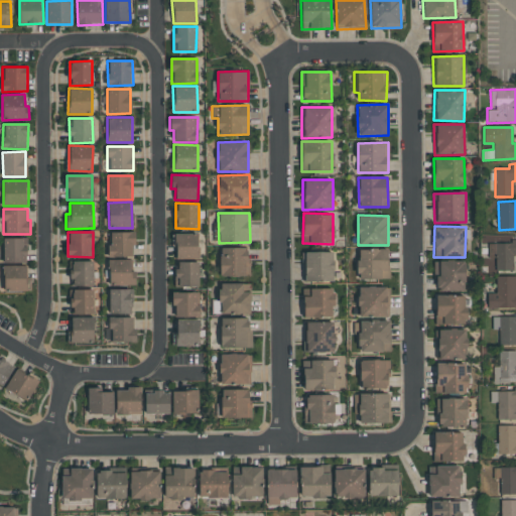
[(110,257),(135,256),(134,232),(109,232),(110,257)]
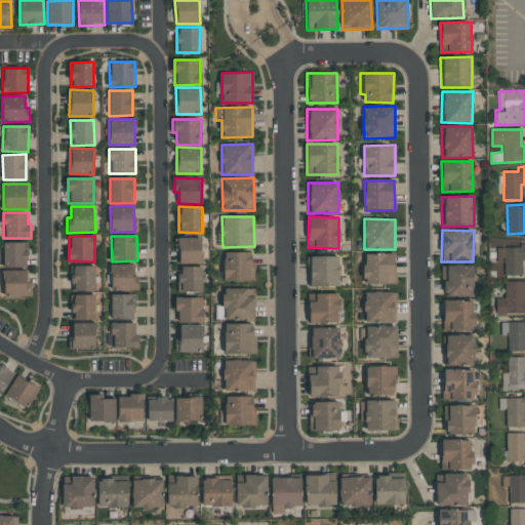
[(202,237),(177,238),(178,264),(202,263),(202,237)]
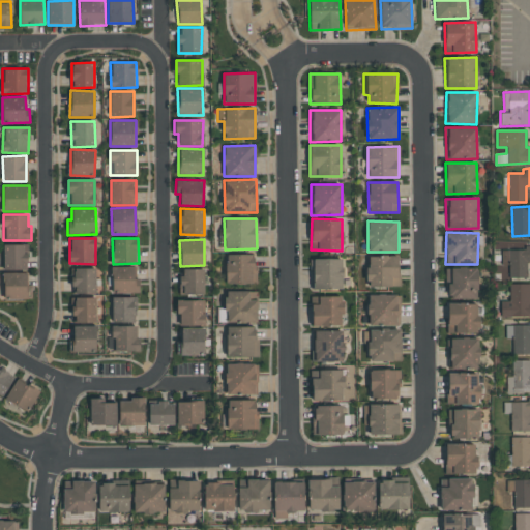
[(3,270),(27,270),(28,244),(4,244),(3,270)]
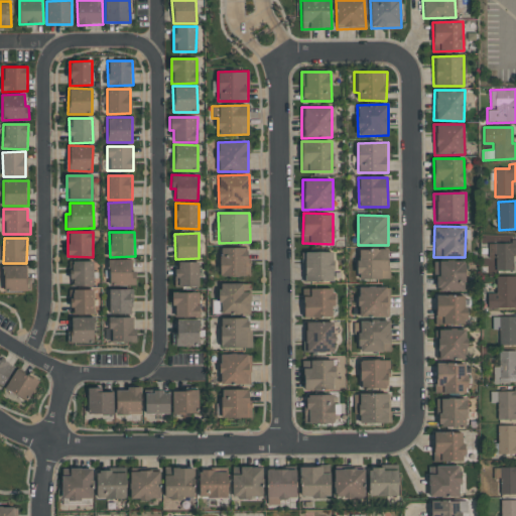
[(515,255),(515,241),(488,242),(489,258),(496,257),(496,271),(515,271),(515,255)]
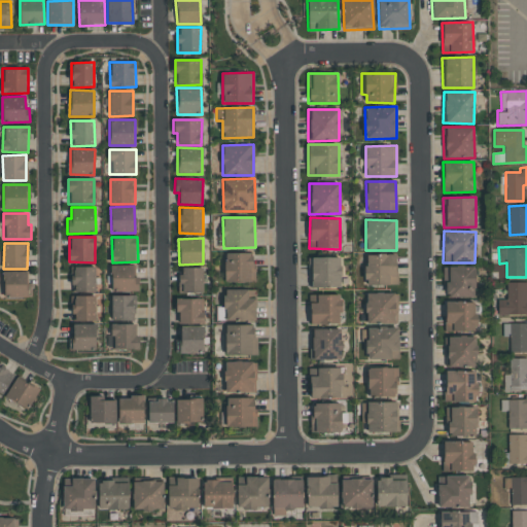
[(224,282),(254,282),(254,253),(225,252),(224,282)]
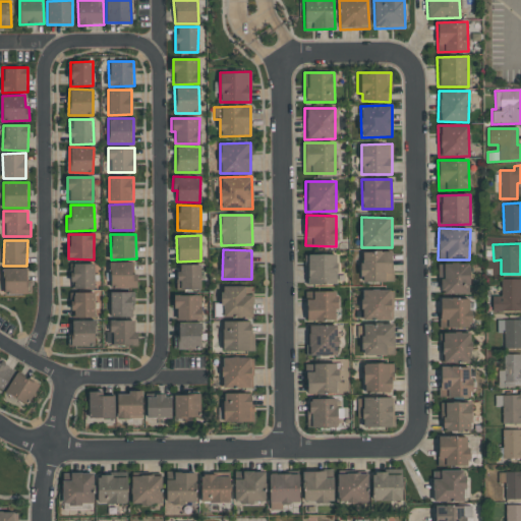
[(393,281),(393,251),(361,251),(361,282),(393,281)]
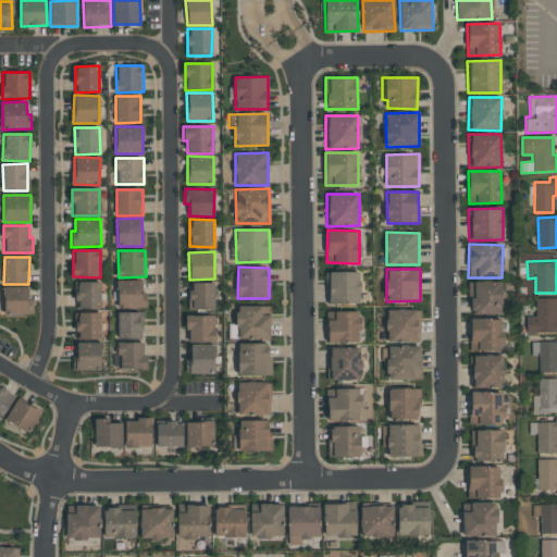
[(360,304),(360,271),(326,272),(327,305),(360,304)]
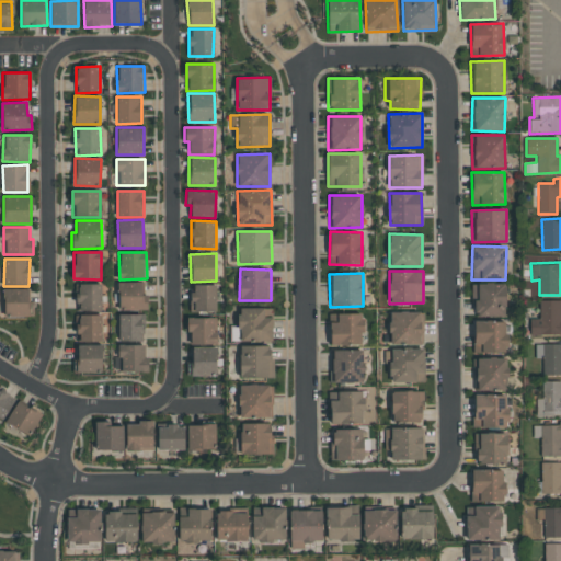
[(145,282),(118,283),(118,310),(146,310),(145,282)]
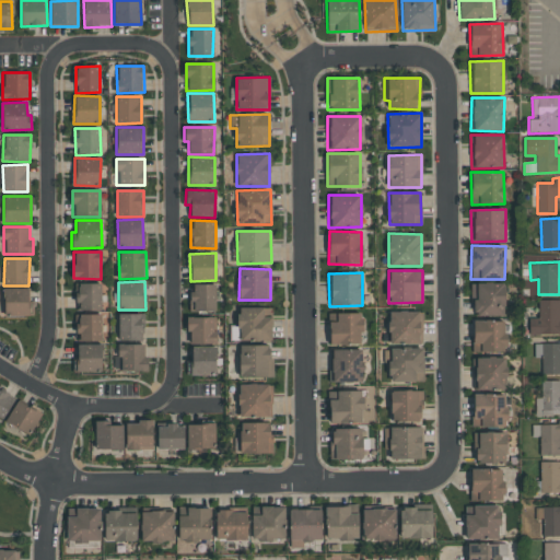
[(505,315),(504,282),(471,283),(473,315),(505,315)]
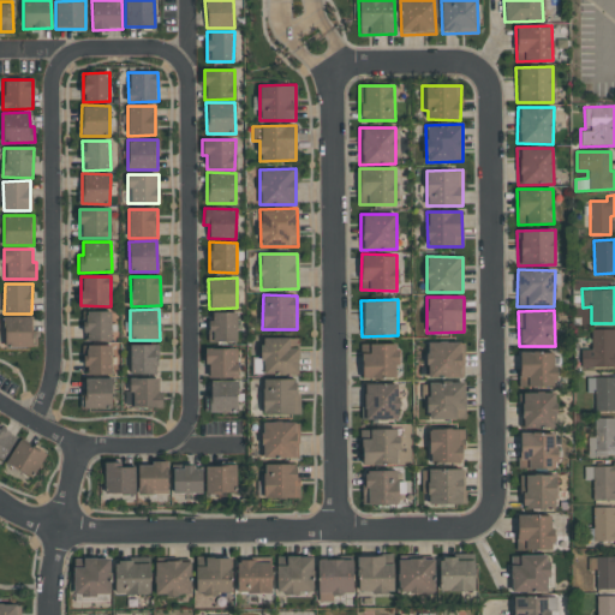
[(112,340),(111,311),(85,311),(85,341),(112,340)]
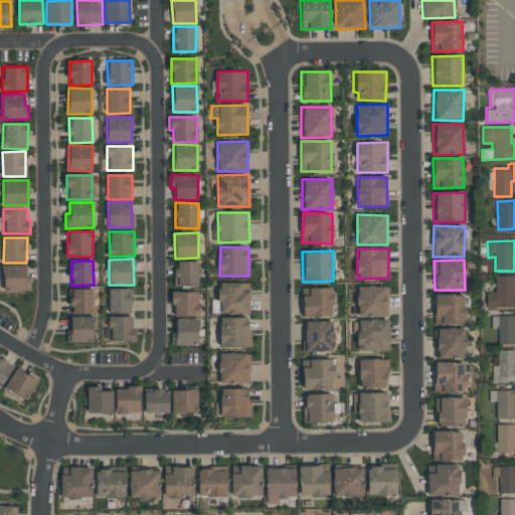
[(198,287),(198,262),(175,261),(175,286),(198,287)]
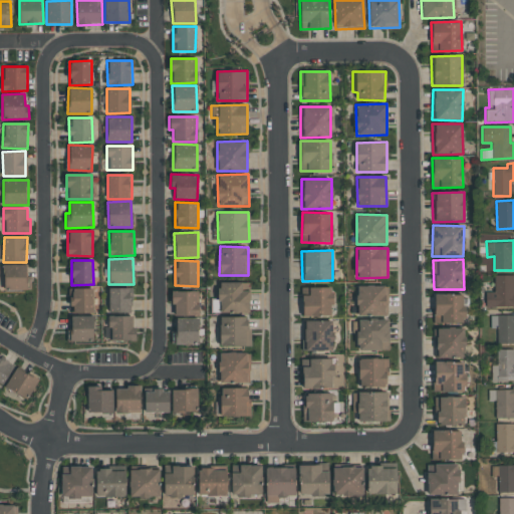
[(26,264),(3,265),(4,290),(27,289),(26,264)]
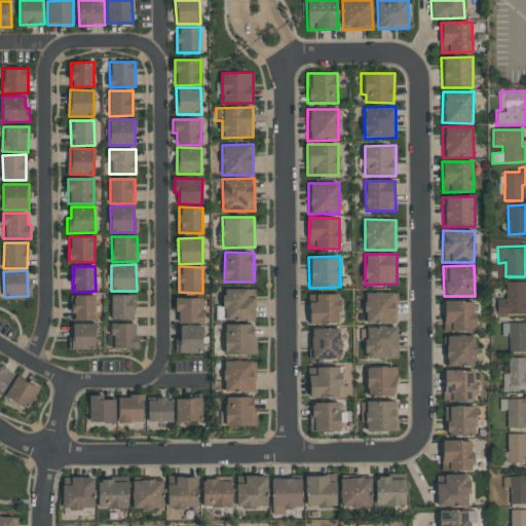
[(525,313),(525,280),(505,282),(506,298),(496,299),(496,314),(525,313)]
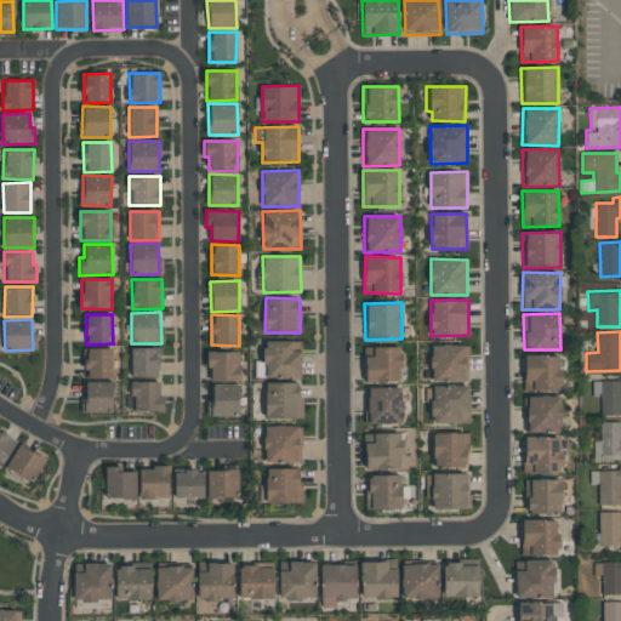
[(301,379),(302,342),(262,341),(261,377),(301,379)]
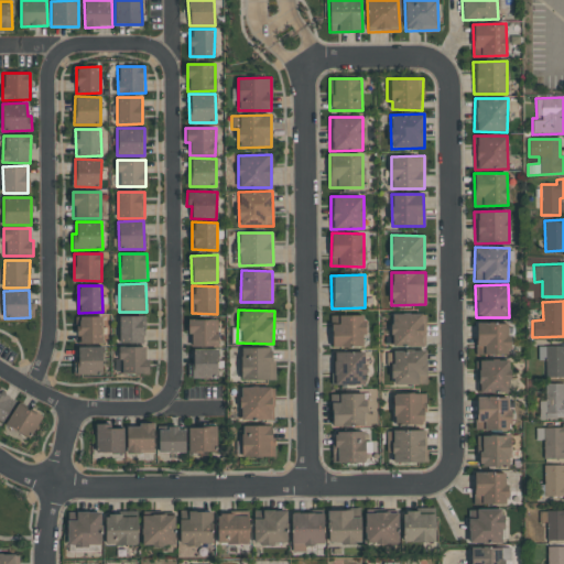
[(425,314),(392,313),(391,346),(424,347),(425,314)]
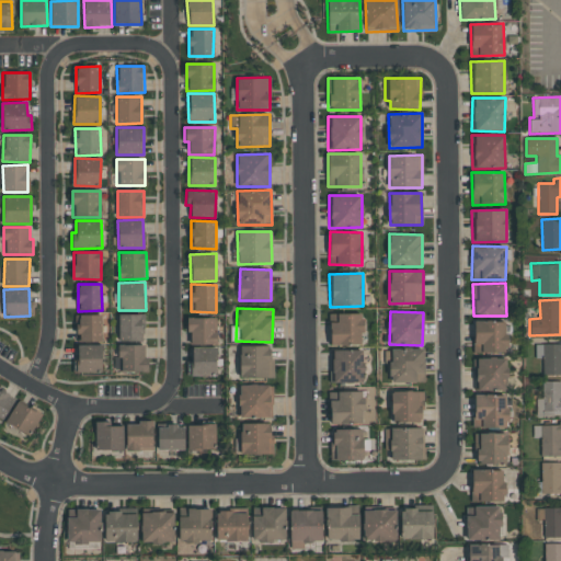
[(362,313),(330,313),(330,345),(363,345),(362,313)]
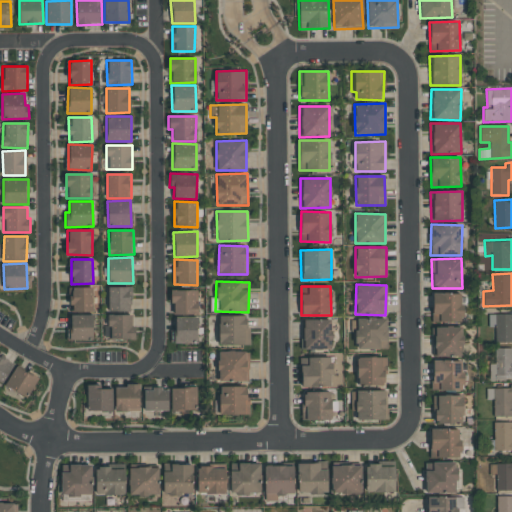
[(93,311),(93,287),(70,288),(70,312),(93,311)]
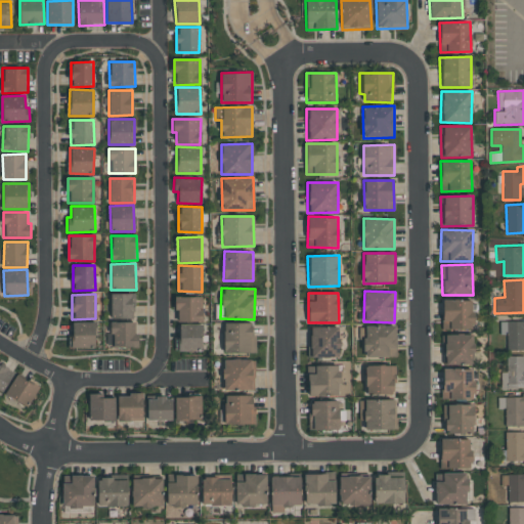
[(135,318),(134,294),(111,294),(112,318),(135,318)]
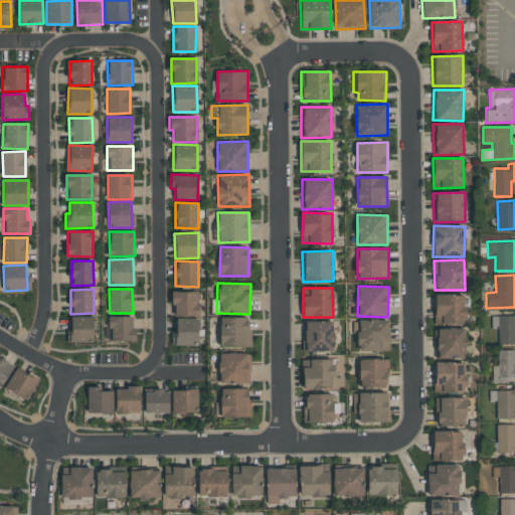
[(199,316),(198,292),(173,292),(173,317),(199,316)]
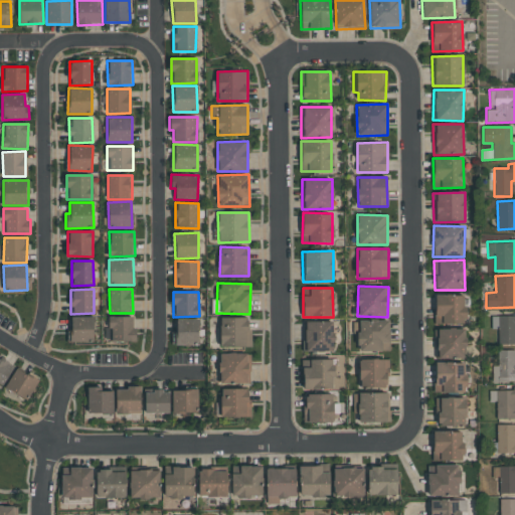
[(465,323),(464,295),(435,295),(436,324),(465,323)]
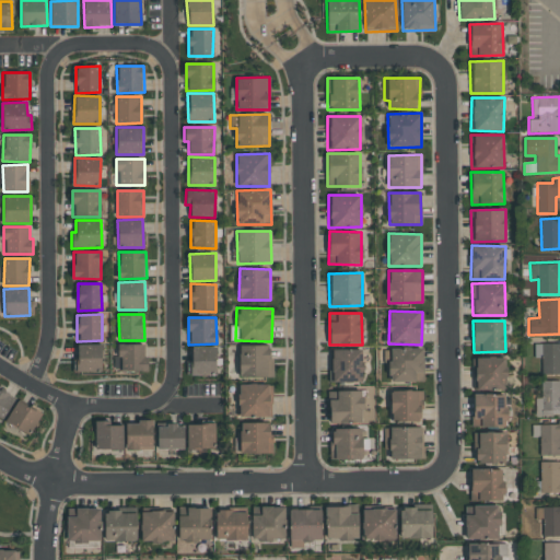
[(543,374),(559,373),(559,342),(534,343),(535,358),(541,358),(543,374)]
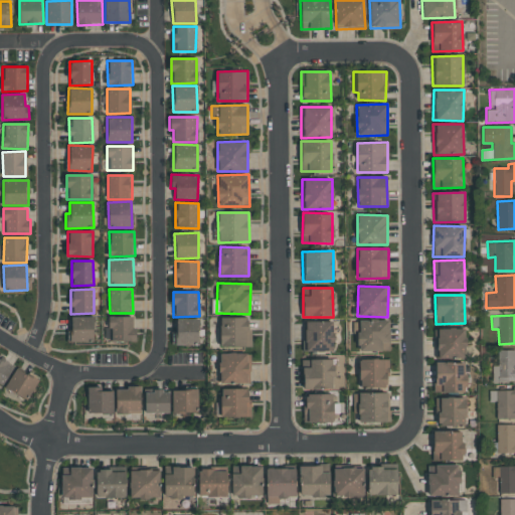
[(94,316),(70,317),(70,342),(94,342),(94,316)]
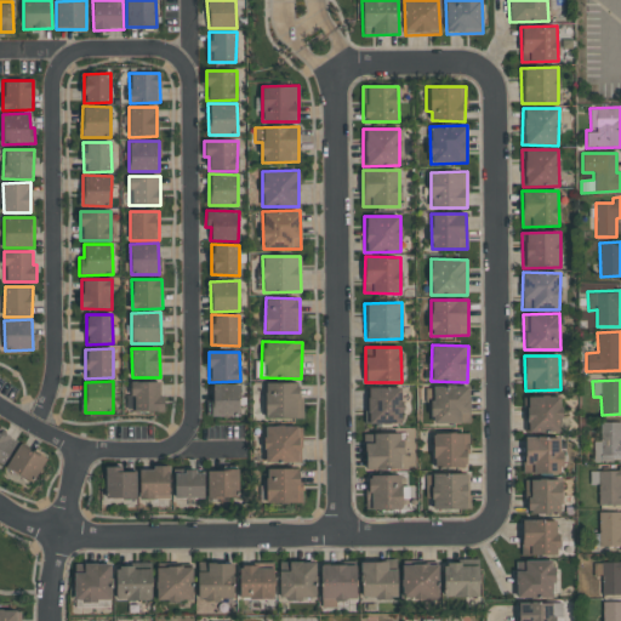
[(163,410),(163,381),(129,382),(129,411),(163,410)]
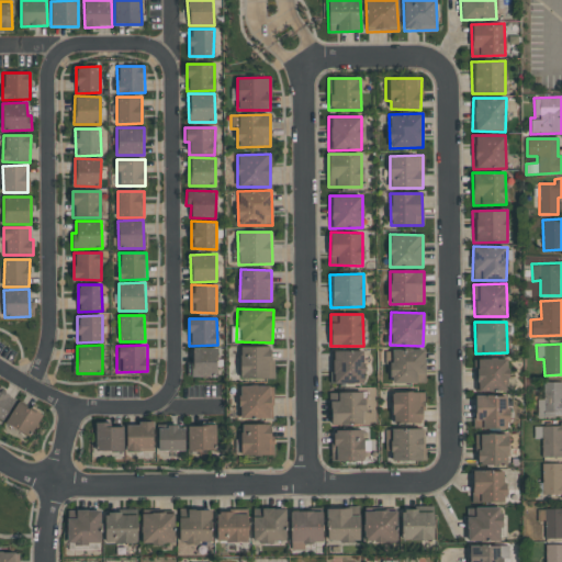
[(239,379),(272,379),(273,346),(240,346),(239,379)]
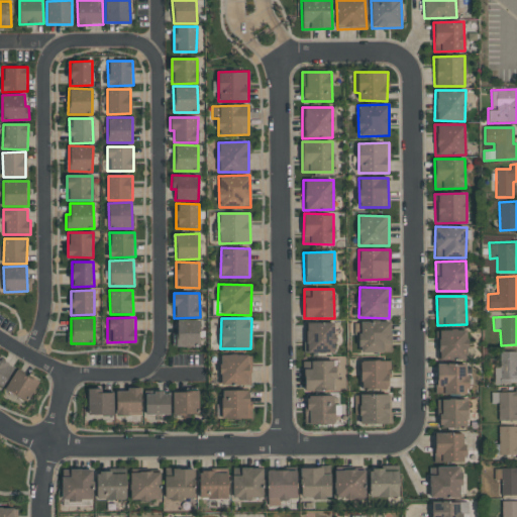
[(176,320),(177,346),(200,346),(199,320),(176,320)]
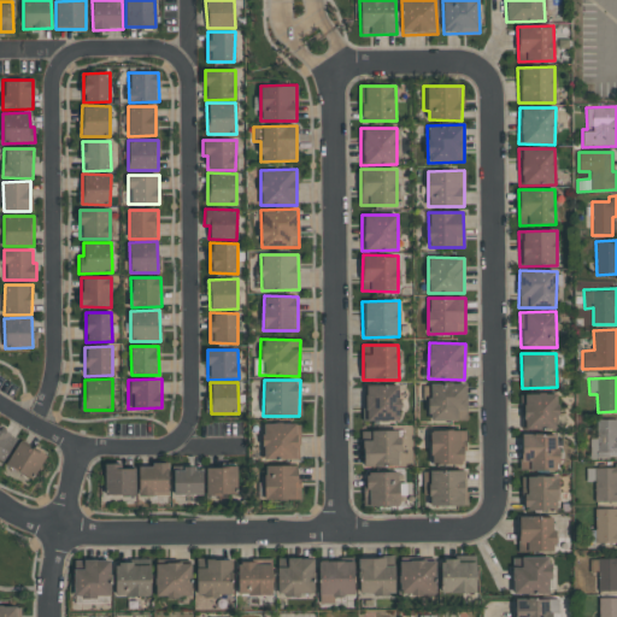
[(430,421),(468,419),(465,382),(428,385),(430,421)]
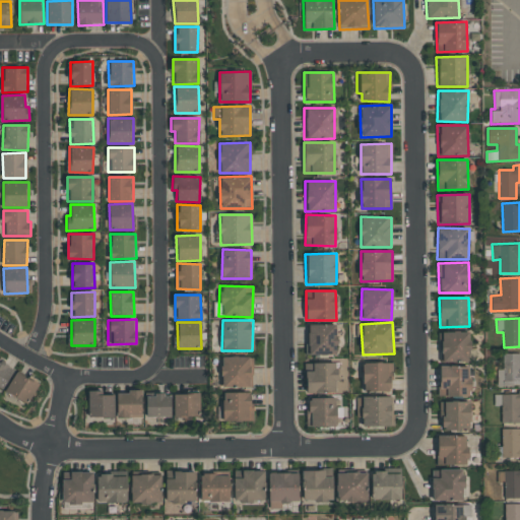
[(307,355),(337,354),(337,324),(306,324),(307,355)]
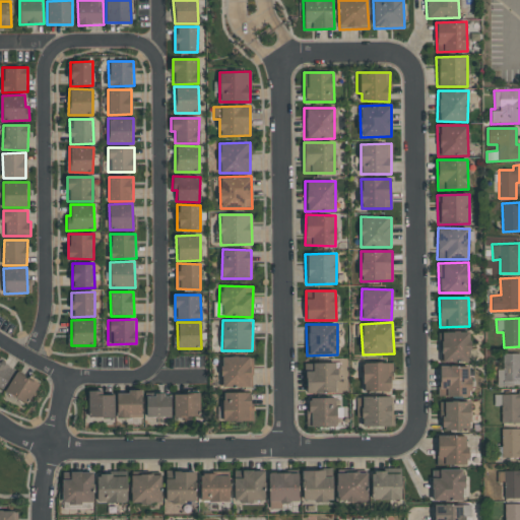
[(470,362),(470,331),(439,332),(440,363),(470,362)]
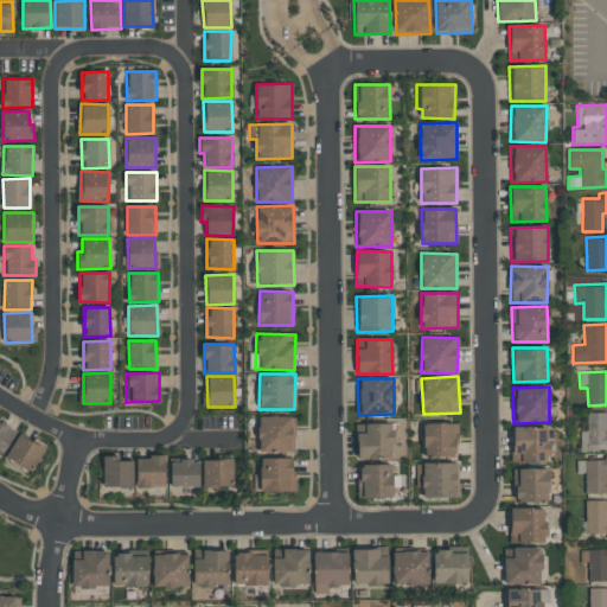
[(580,449),(606,449),(606,411),(587,411),(587,430),(581,430),(580,449)]
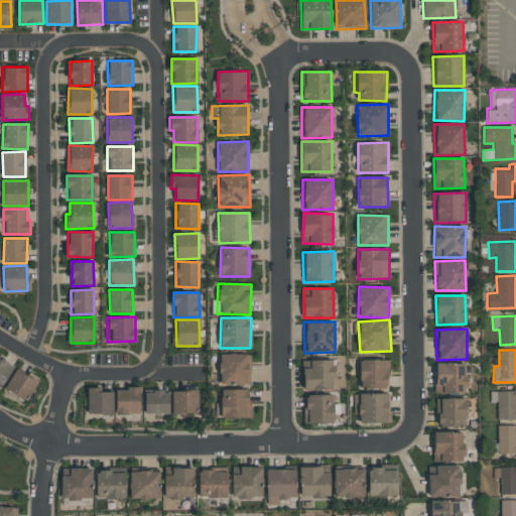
[(251,355),(220,354),(220,384),(250,385),(251,355)]
